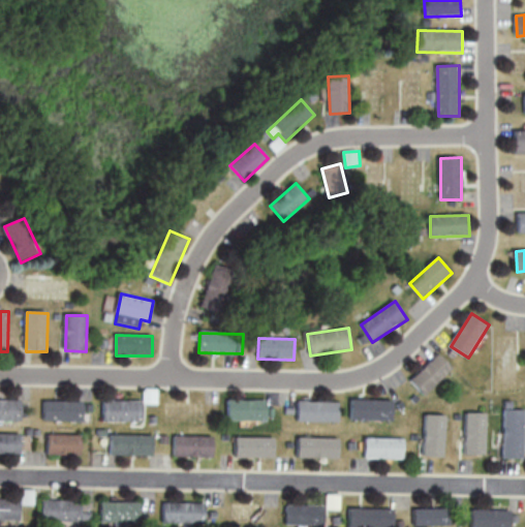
[(412,381),(427,396),(455,369),(440,353),(412,381)]
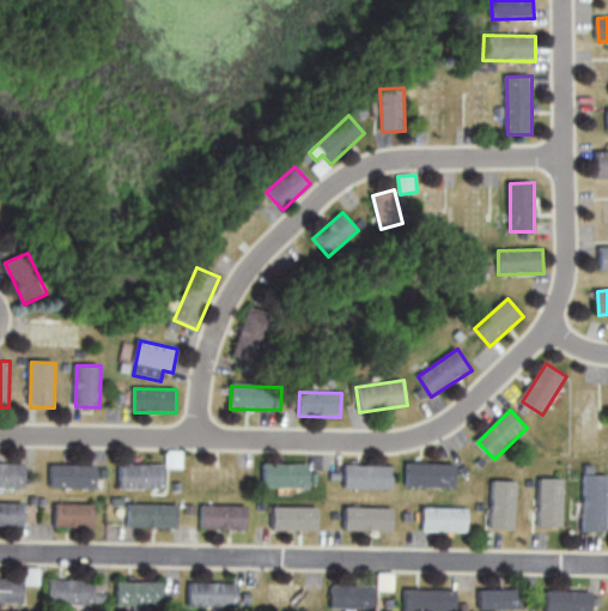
[(0,463),(26,463),(26,487),(0,487),(0,463)]
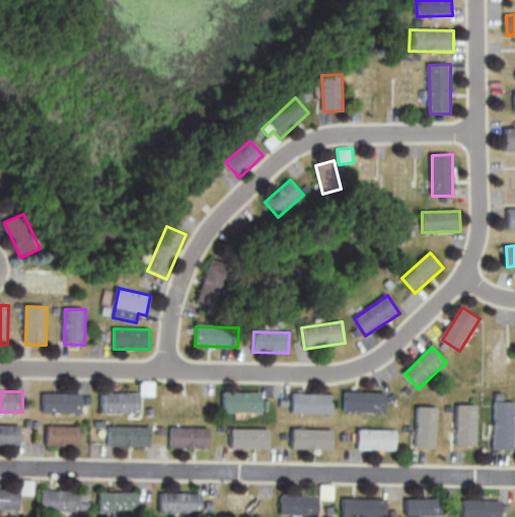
[(45,392),(83,393),(82,413),(45,413),(45,392)]
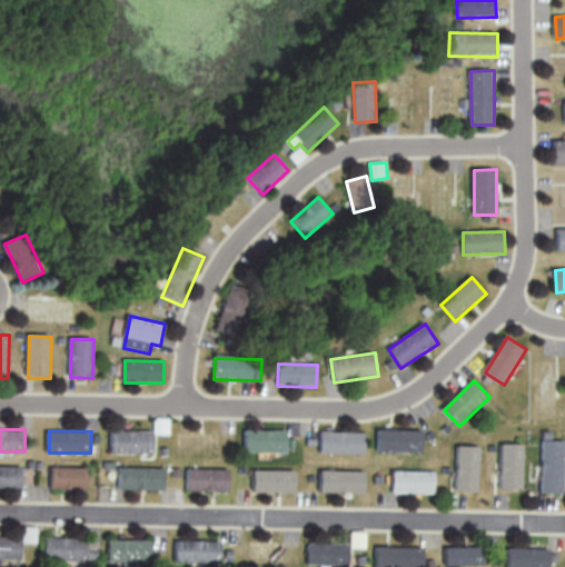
[(114,430),(155,430),(155,453),(112,453),(114,430)]
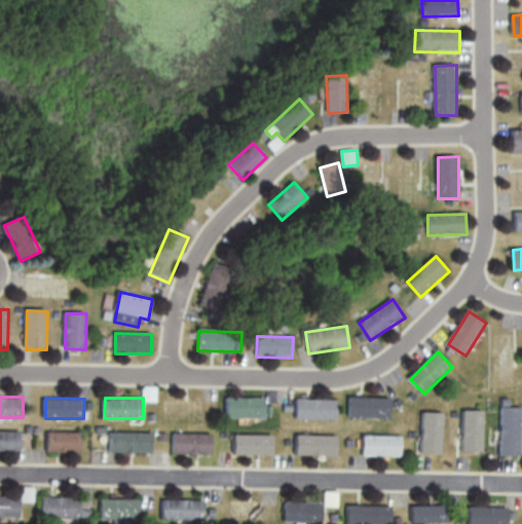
[(349,418),(392,419),(392,399),(350,398),(349,418)]
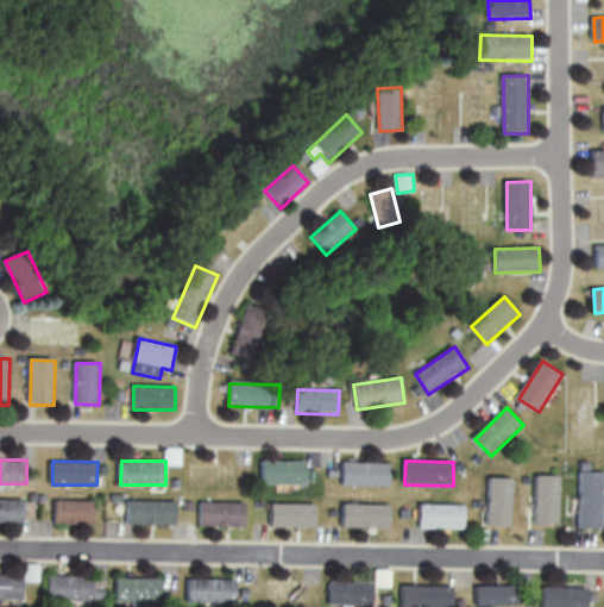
[(307,462),(263,462),(262,486),(307,486),(307,462)]
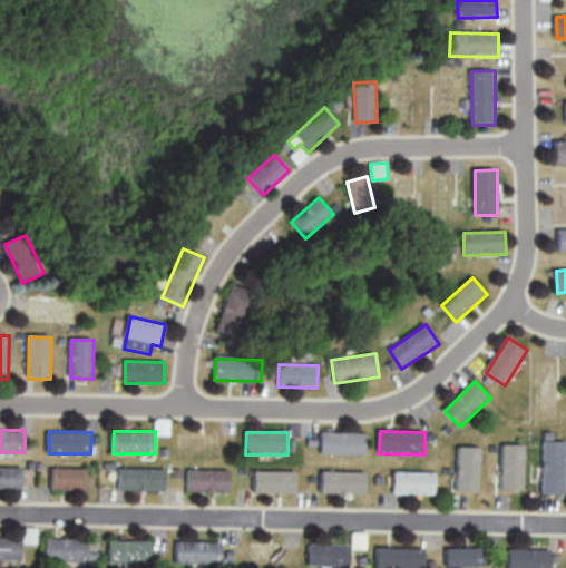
[(367,434),(321,433),(321,454),(366,456),(367,434)]
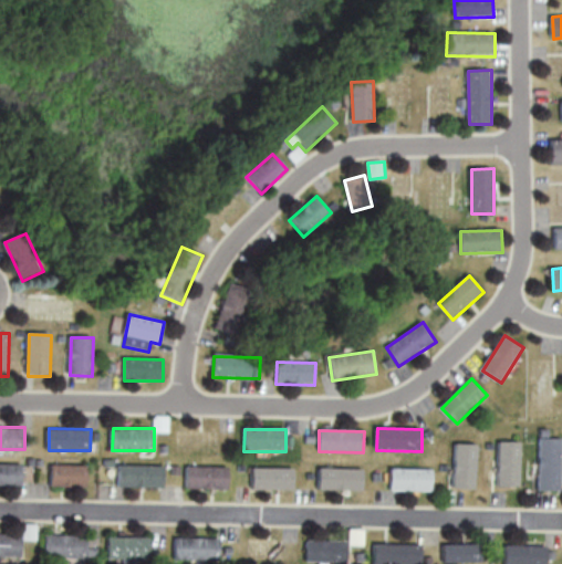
[(540,492),(561,492),(561,439),(541,439),(540,492)]
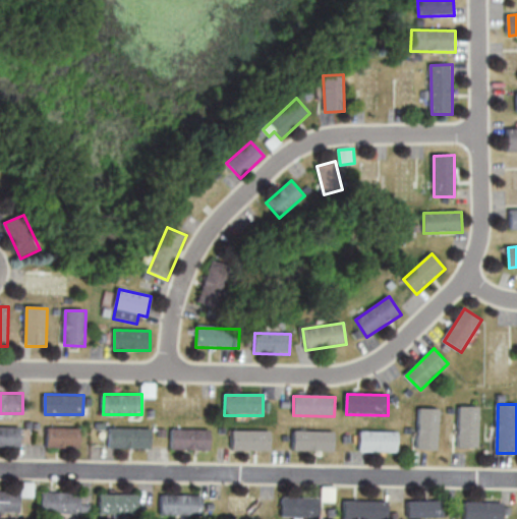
[(459,449),(479,449),(479,407),(459,407),(459,449)]
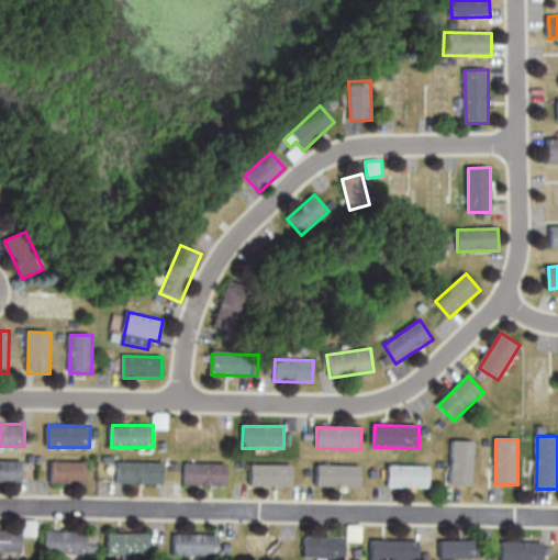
[(452,485),(473,486),(475,441),(453,441),(452,485)]
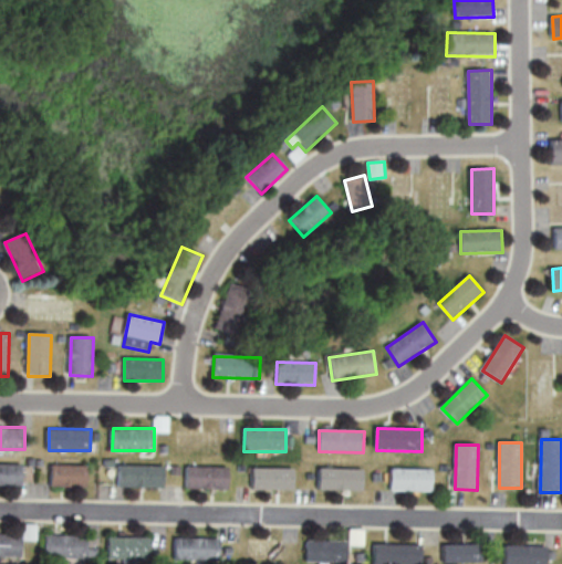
[(0,462),(24,463),(23,484),(0,483),(0,462)]
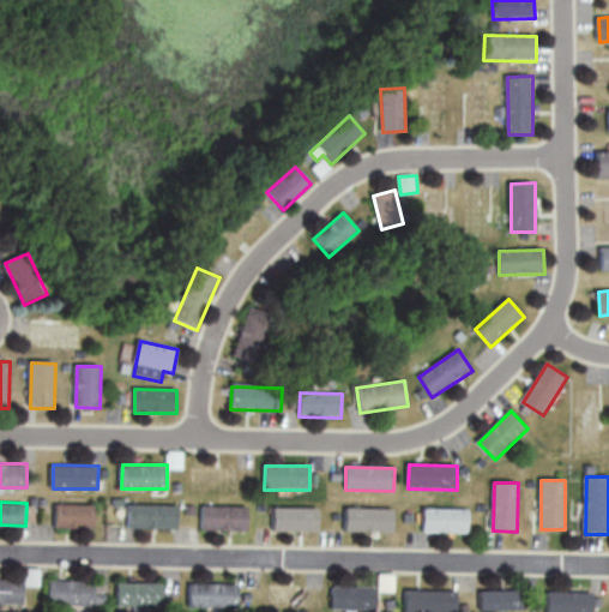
[(56,503),(96,504),(96,528),(56,527),(56,503)]
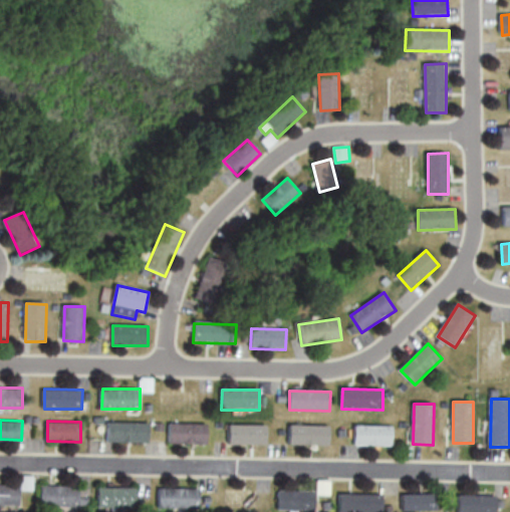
[(108,421),(150,422),(150,442),(108,441),(108,421)]
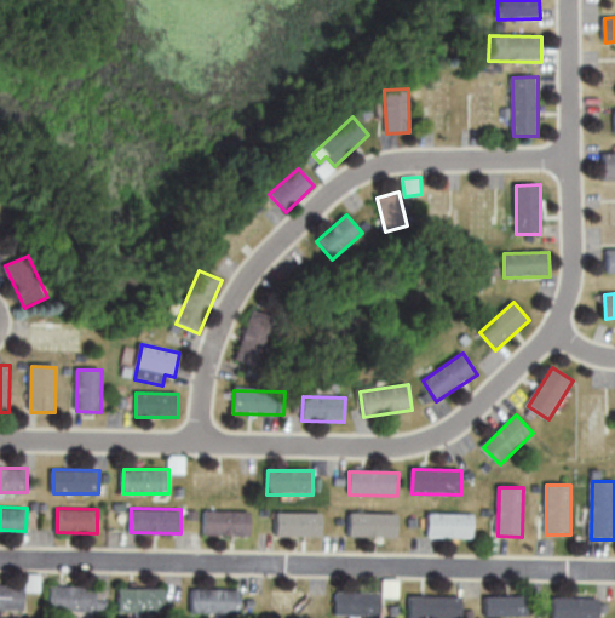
[(249,537),(249,513),(205,511),(203,536),(249,537)]
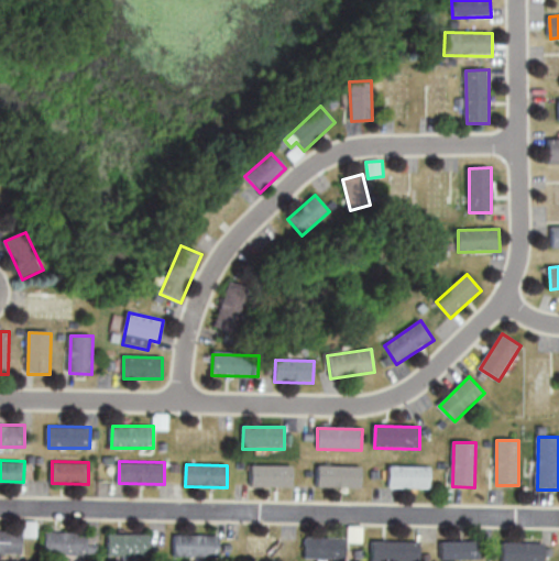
[(250,487),(292,488),(292,466),(251,465),(250,487)]
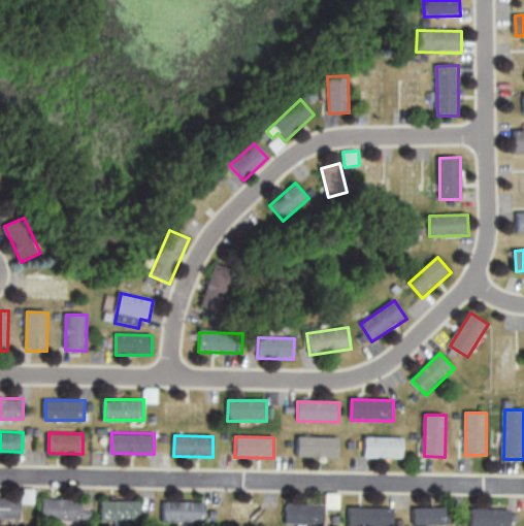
[(297,457),(338,458),(339,438),(297,437),(297,457)]
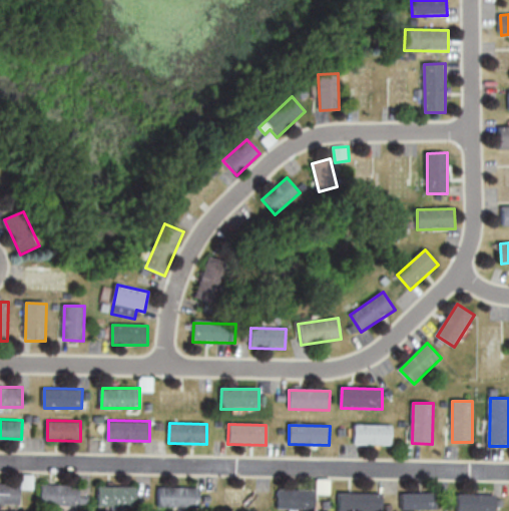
[(355,445),(393,446),(393,426),(355,425),(355,445)]
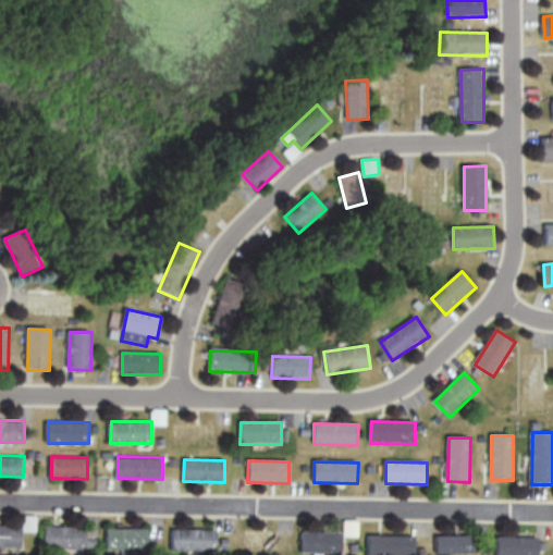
[(25,532),(38,532),(38,517),(25,517),(25,532)]
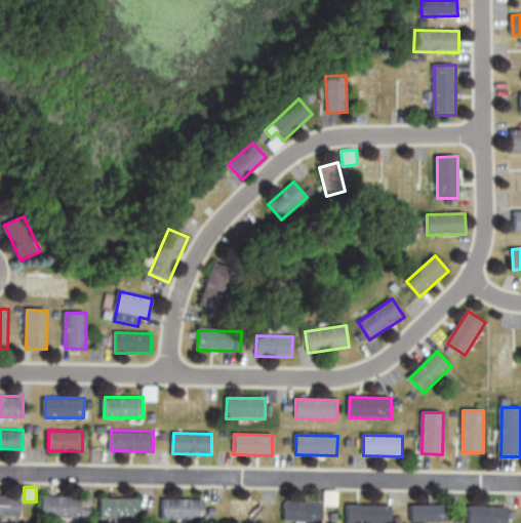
[(0,493),(21,494),(21,516),(0,516),(0,493)]
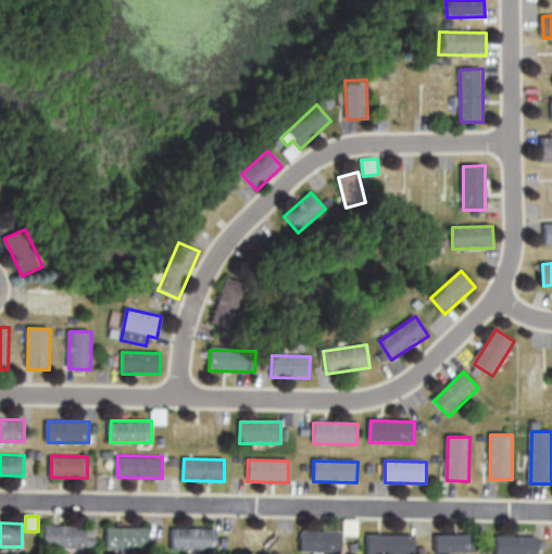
[(44,524),(79,525),(78,546),(42,545),(44,524)]
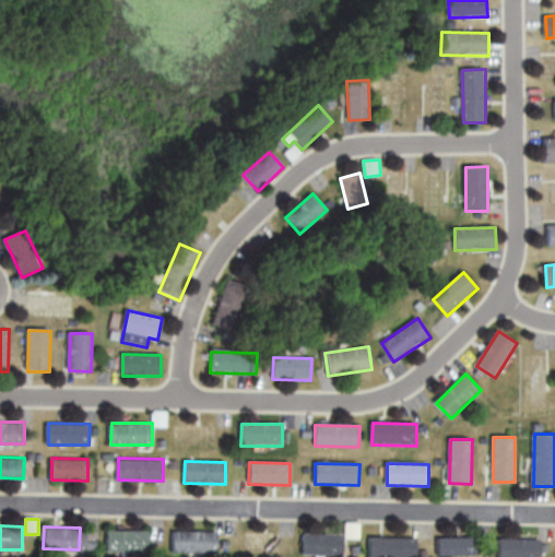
[(150,532),(108,532),(108,554),(150,554),(150,532)]
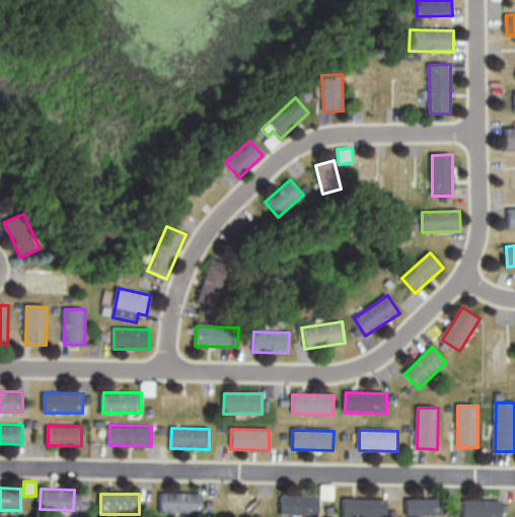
[(202,495),(161,494),(161,514),(202,515),(202,495)]
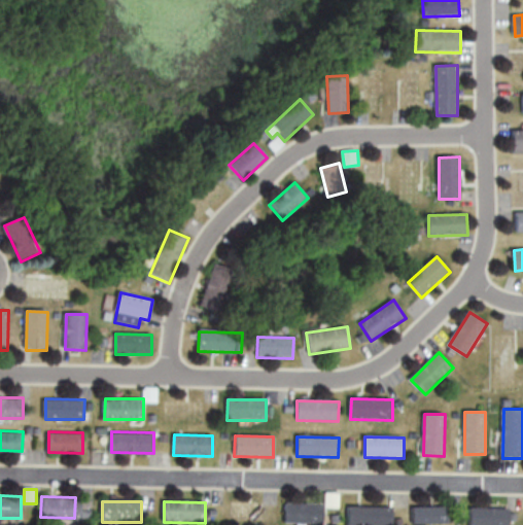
[(325,524),(325,504),(286,503),(286,524),(325,524)]
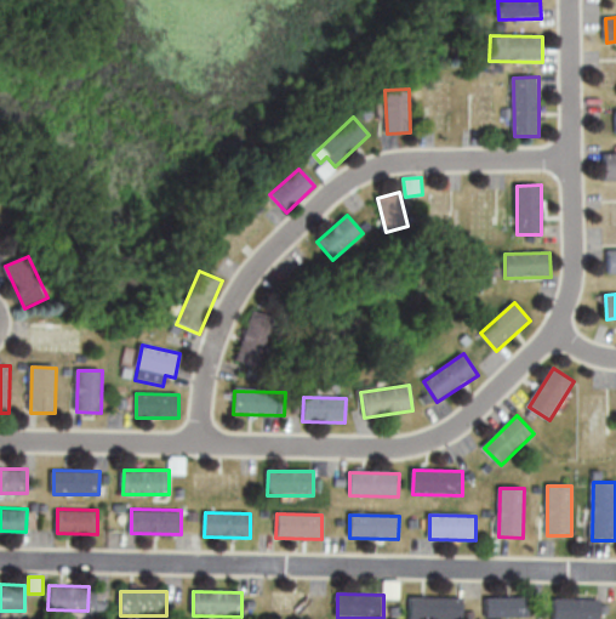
[(529,618),(528,597),(489,598),(489,618),(529,618)]
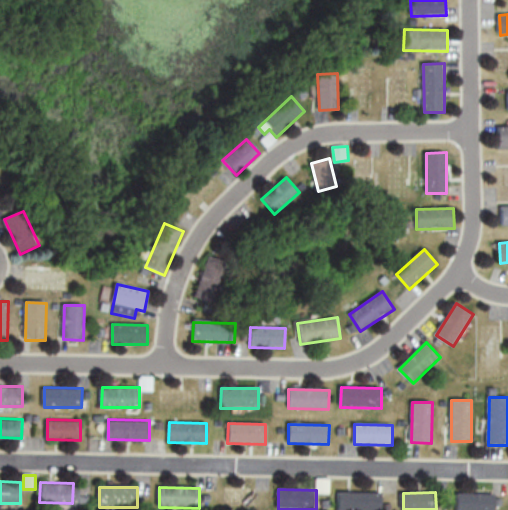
[(383,509),(383,493),(340,493),(340,509),(383,509)]
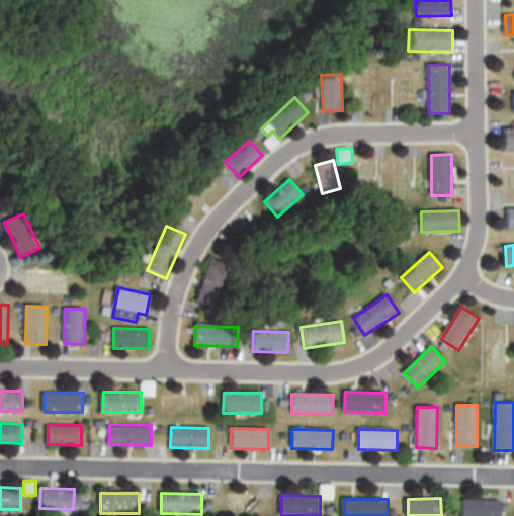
[(502,515),(503,501),(464,500),(463,515),(502,515)]
